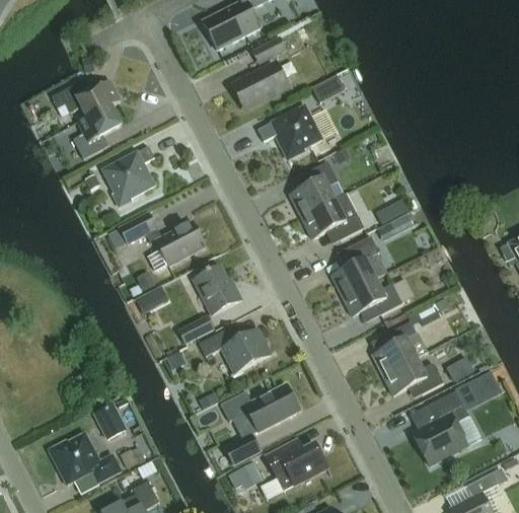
[(203,20),(217,49),(261,26),(250,8),(266,0),(240,0),(241,1),(203,20)]
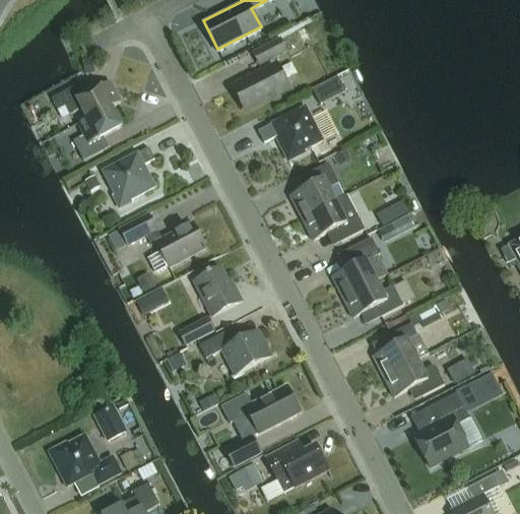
[(260,64),(279,55),(288,50),(281,36),(253,50),(260,64)]
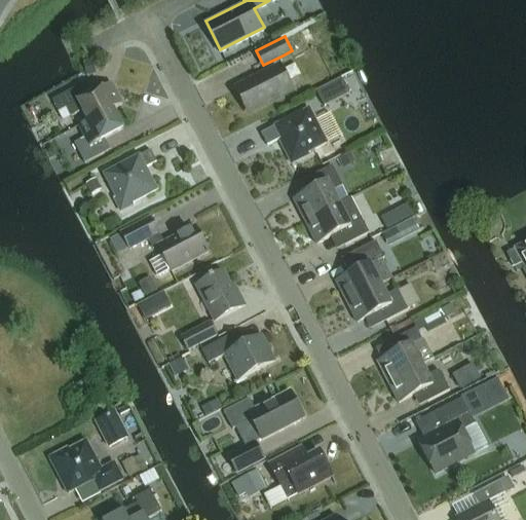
[(278,65),(237,85),(250,108),(290,87),(278,65)]
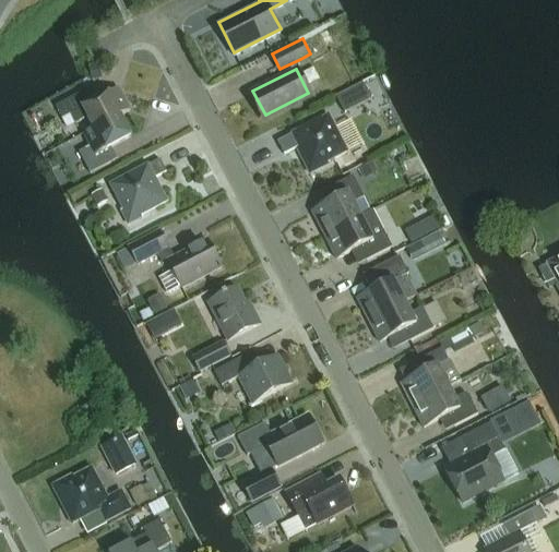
[(371,96),(365,82),(337,96),(344,109),(371,96)]
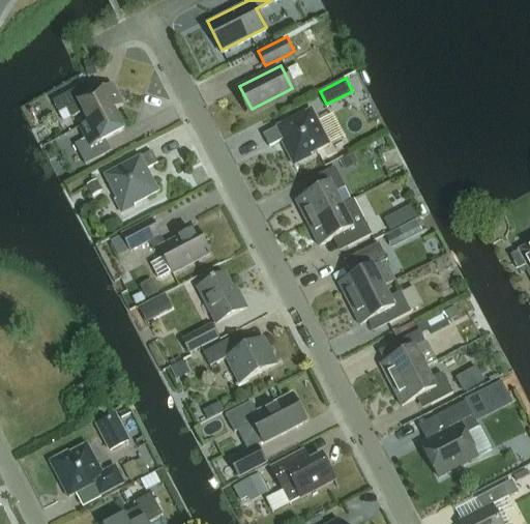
[(66,105),(71,115),(83,109),(88,119),(89,119),(114,107),(123,102),(112,81),(88,94),(82,83),(53,98),(58,109),(66,105)]
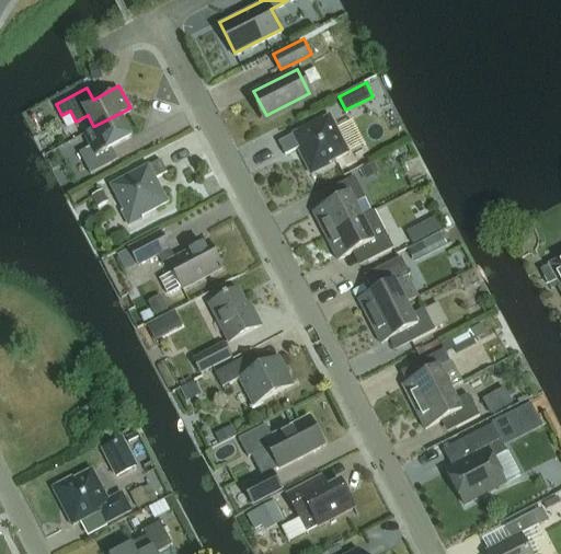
[(132,134),(121,113),(94,126),(93,126),(84,130),(91,143),(79,149),(90,171),(114,159),(107,147),(132,134)]
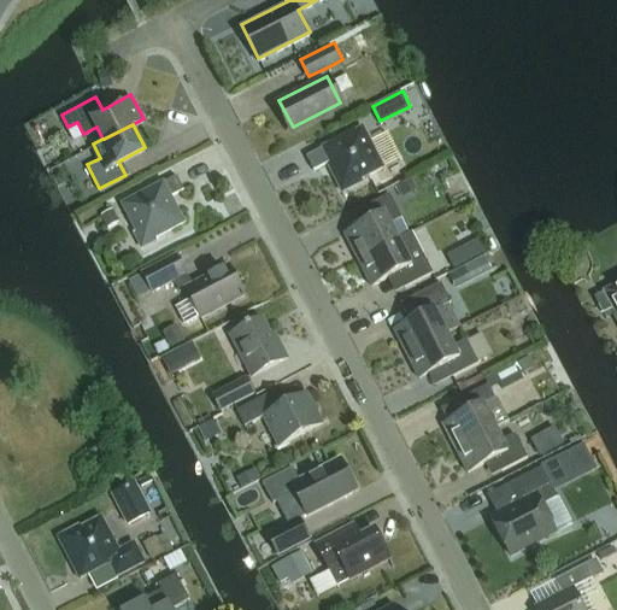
[(382,164),(363,124),(306,153),(313,168),(327,160),(341,188),(362,179),(360,176),(382,164)]
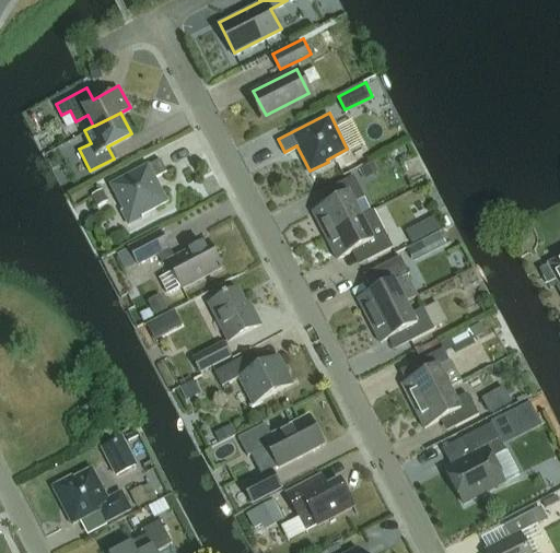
[(160,156),(111,181),(124,207),(121,208),(129,222),(142,214),(140,212),(166,198),(154,175),(166,168),(160,156)]
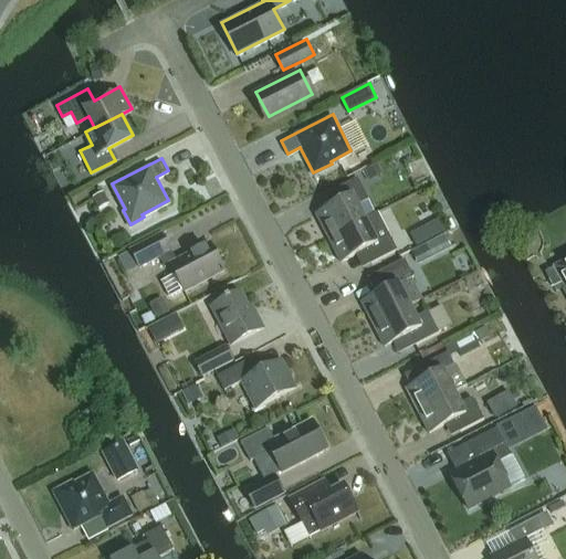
[(381,169),(377,161),(366,167),(369,176),(381,169)]
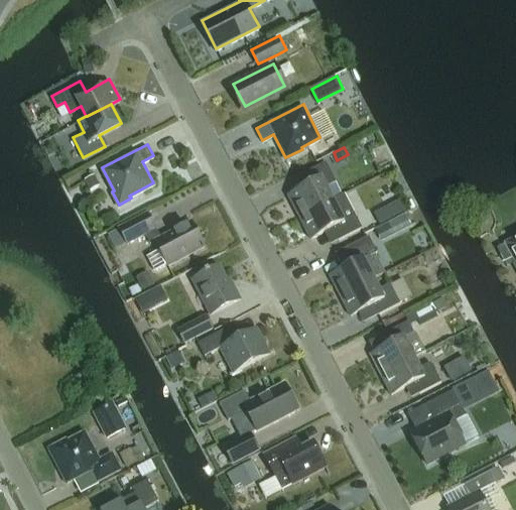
[(299,215),(333,198),(327,184),(336,179),(326,159),(303,170),(309,181),(288,193),(299,215)]
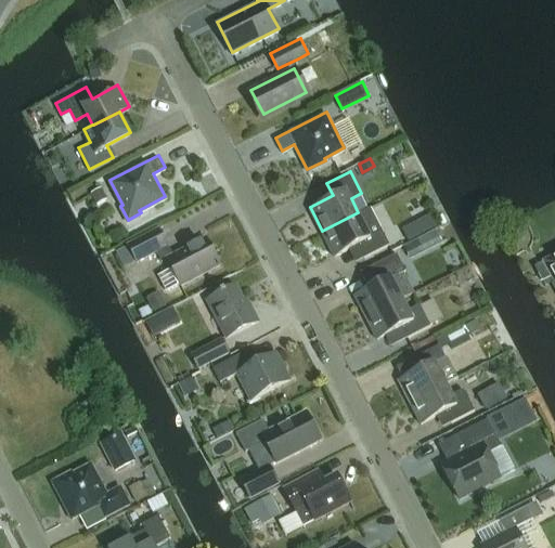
[(105,198),(99,186),(91,191),(98,201),(105,198)]
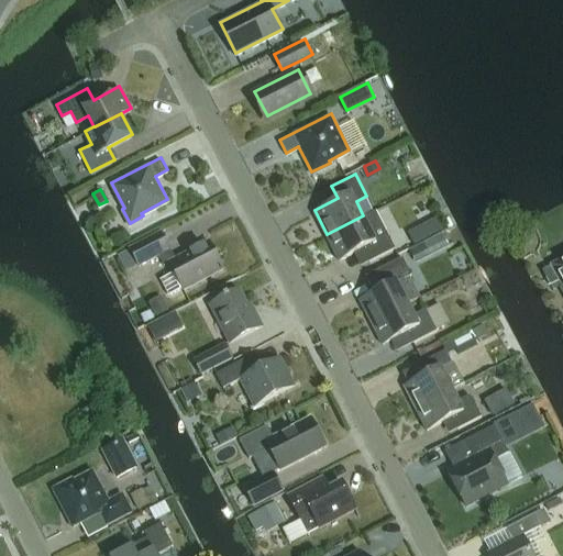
[(327,234),(339,258),(362,245),(370,259),(395,246),(375,209),(363,215),(327,234)]
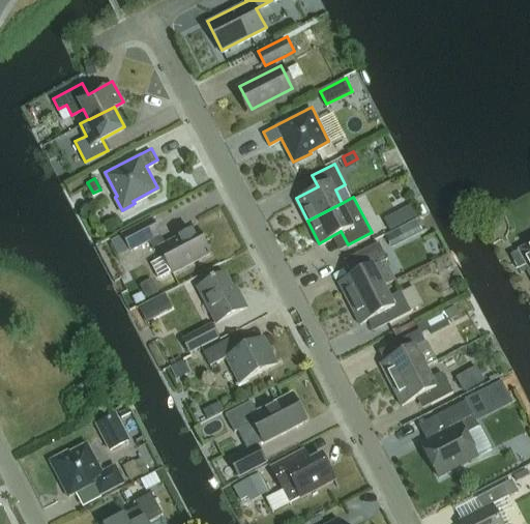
[(402,221),(396,210),(384,216),(389,228),(402,221)]
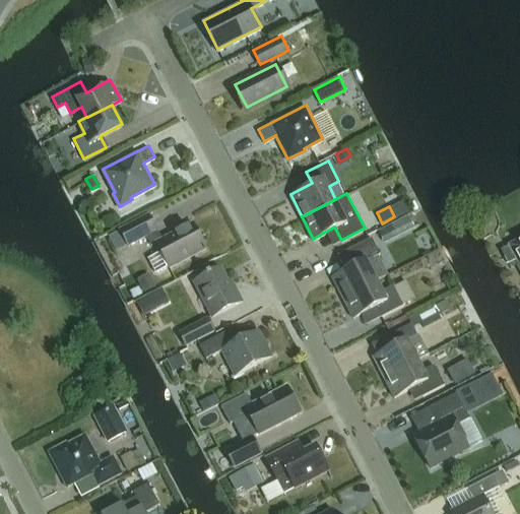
[(146,234),(156,228),(148,212),(119,228),(120,229),(110,235),(116,246),(126,241),(128,244),(146,234)]
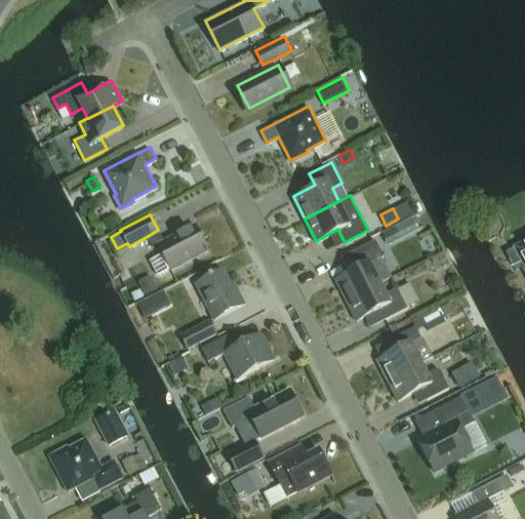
[(208,248),(194,223),(163,239),(159,230),(158,230),(148,236),(153,246),(158,243),(171,268),(208,248)]
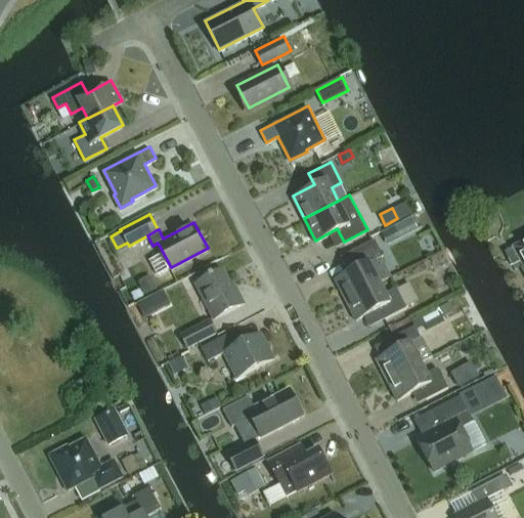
[(345,298),(380,281),(390,274),(381,255),(383,254),(375,238),(348,251),(356,266),(335,277),(345,298)]
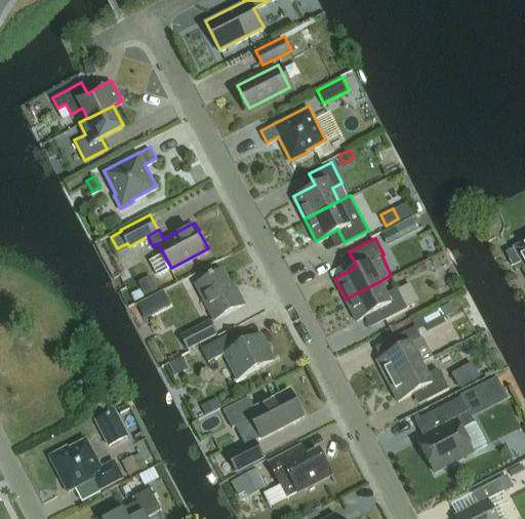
[(524,239),(514,245),(515,246),(507,250),(515,264),(522,260),(524,265),(522,266),(524,270),(524,239)]
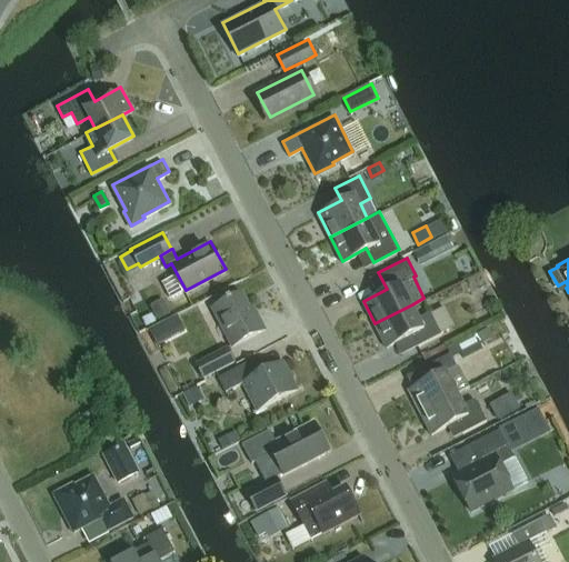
[(240,289),(211,304),(231,343),(263,327),(257,312),(253,314),(240,289)]
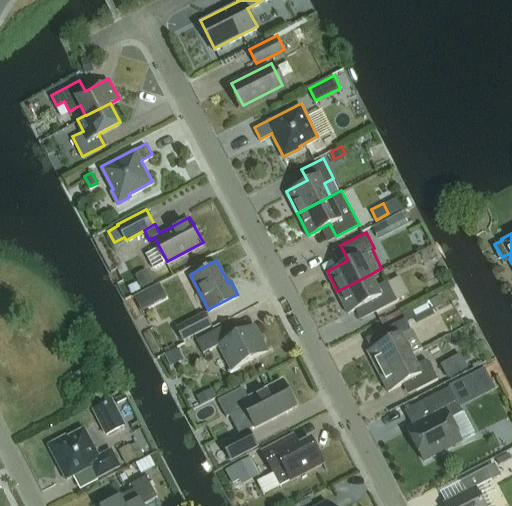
[(337,291),(348,311),(370,299),(375,310),(397,299),(387,279),(376,284),(371,274),(337,291)]
